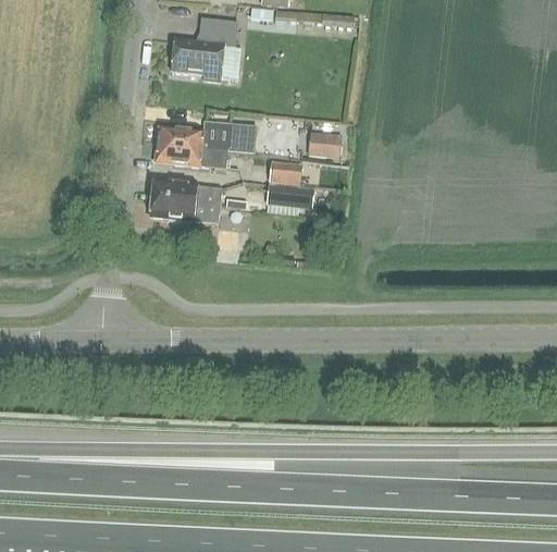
[(273,10),(250,8),(250,16),(272,19),(273,10)]
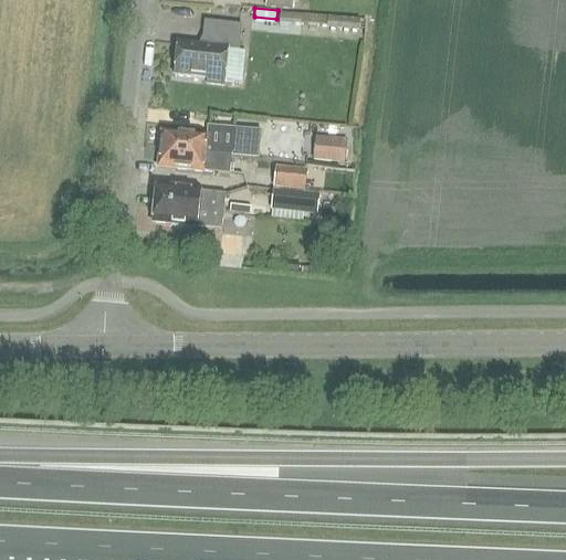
[(301,20),(302,9),(281,8),(281,19),(301,20)]
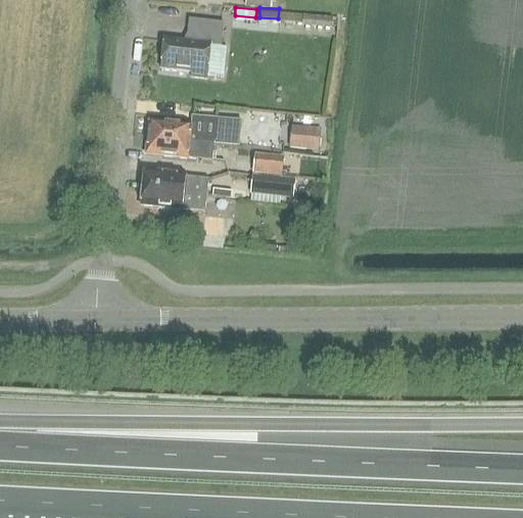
[(304,20),(305,10),(279,8),(278,18),(304,20)]
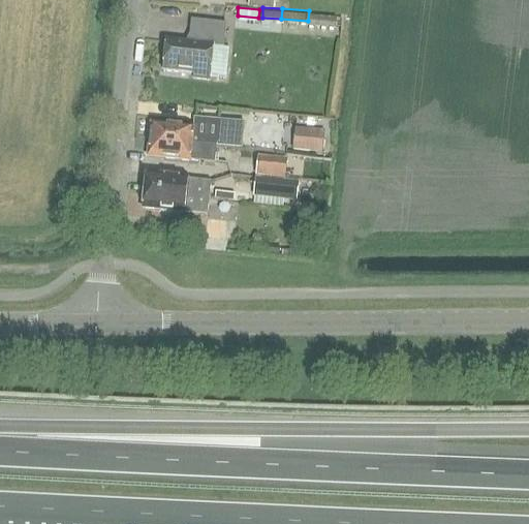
[(309,10),(308,21),(335,23),(336,12),(309,10)]
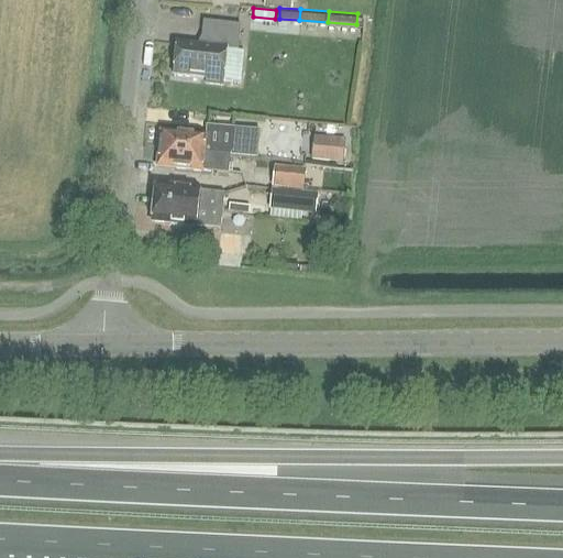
[(176,40),(173,72),(206,75),(206,79),(222,81),(223,77),(241,79),(245,48),(238,47),(240,22),(202,18),(201,33),(207,34),(206,43),(176,40)]
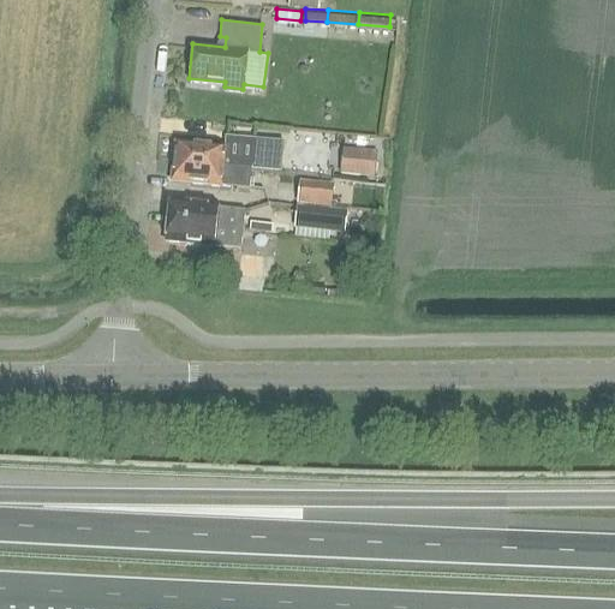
[(175,142),(173,159),(251,167),(254,138),(227,136),(226,145),(196,142),(193,144),(175,142)]
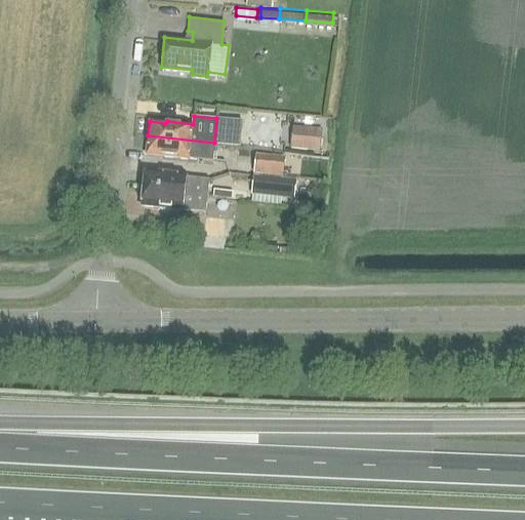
[(319,148),(322,125),(292,122),(289,145),(319,148)]
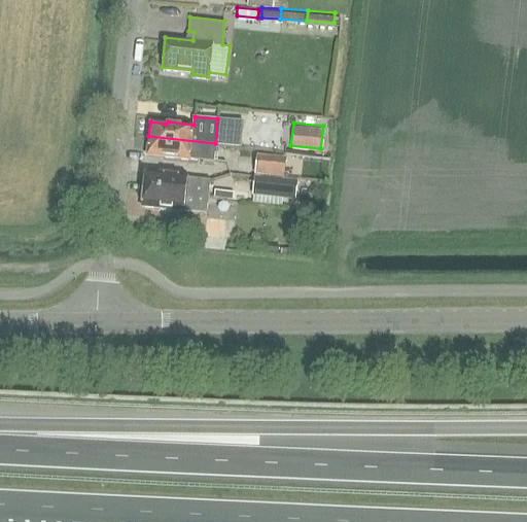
[(148,136),(147,150),(163,152),(165,154),(213,160),(215,143),(148,136)]
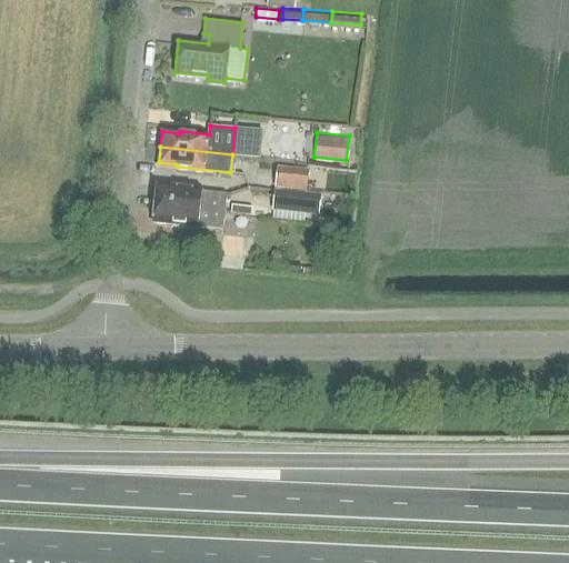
[(276,184),(305,188),(307,168),(278,164),(276,184)]
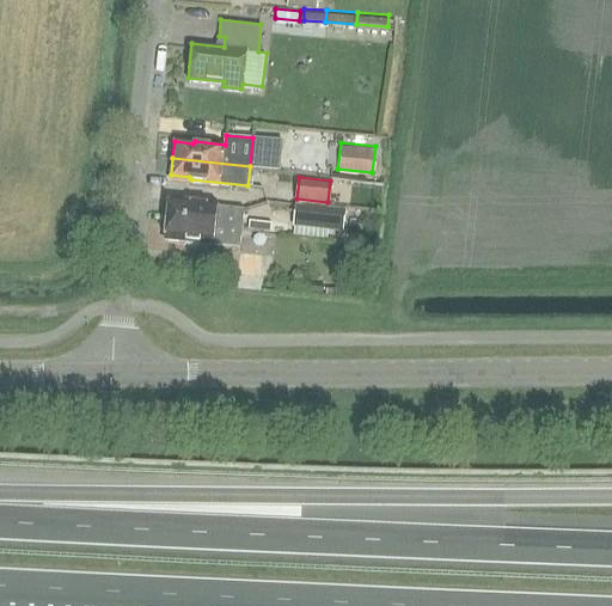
[(166,218),(242,226),(244,206),(167,199),(166,218)]
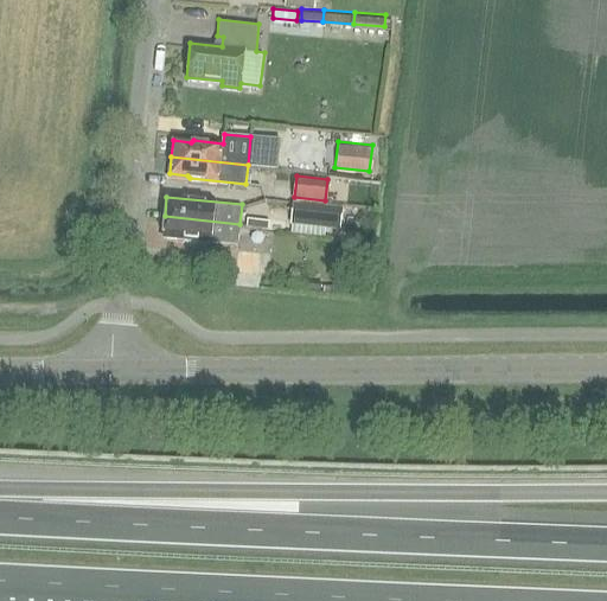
[(331,225),(333,203),(293,199),(291,222),(331,225)]
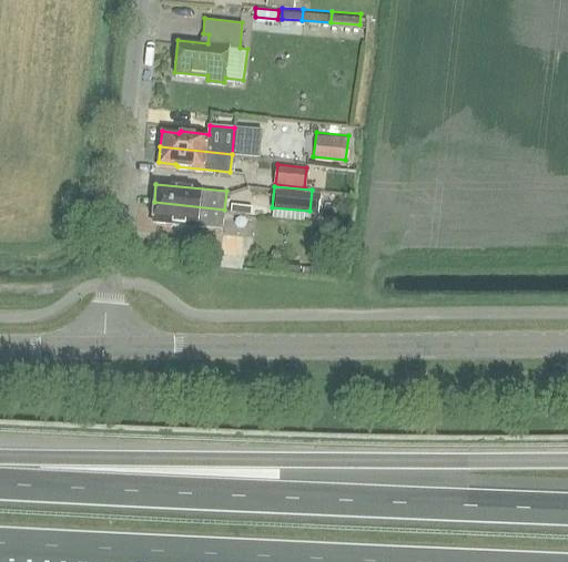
[(224,210),(154,202),(152,220),(222,227),(224,210)]
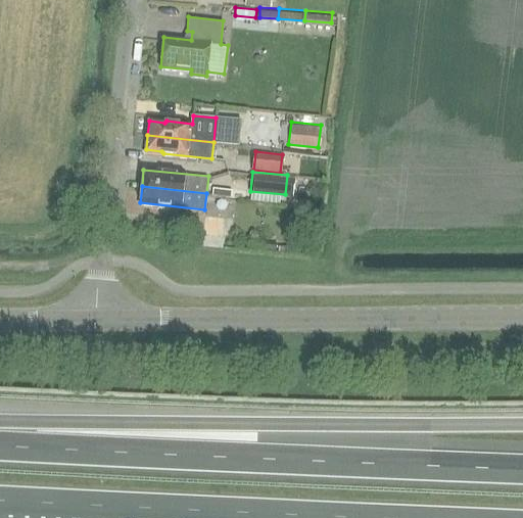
[(201,239),(227,242),(231,210),(205,207),(201,239)]
